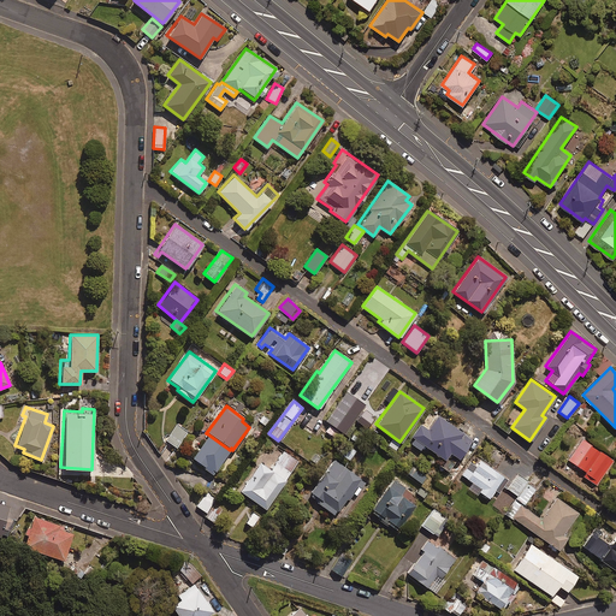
[(354,421),(337,409),(327,421),(344,434),(354,421)]
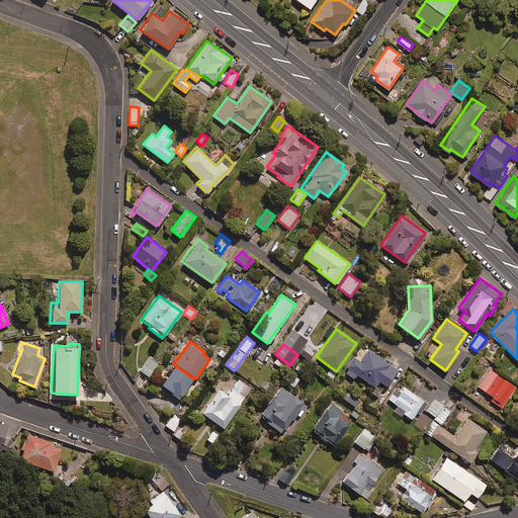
[(269,352),(260,345),(253,355),(263,361),(269,352)]
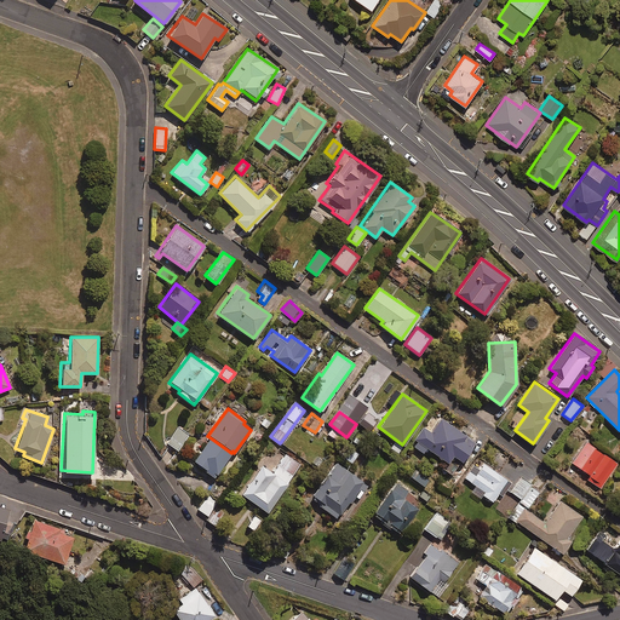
[(413,438),(447,464),(452,457),(460,461),(474,442),(441,418),(430,432),(423,426),(413,438)]
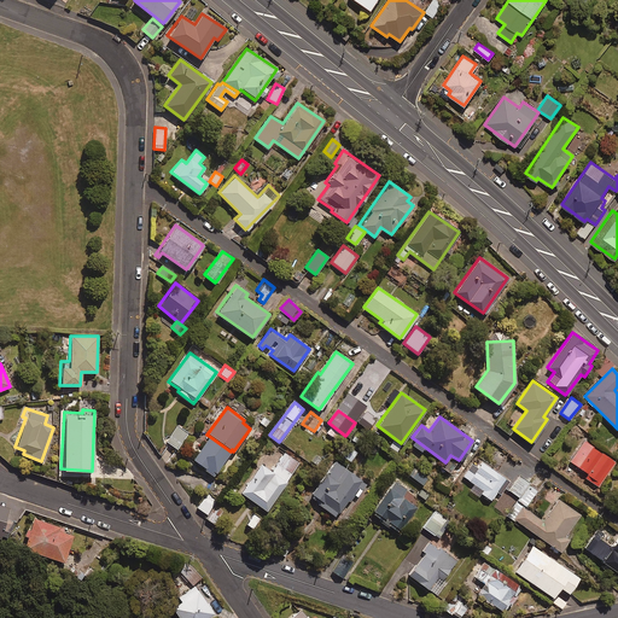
[(188,433),(179,426),(167,442),(176,449),(188,433)]
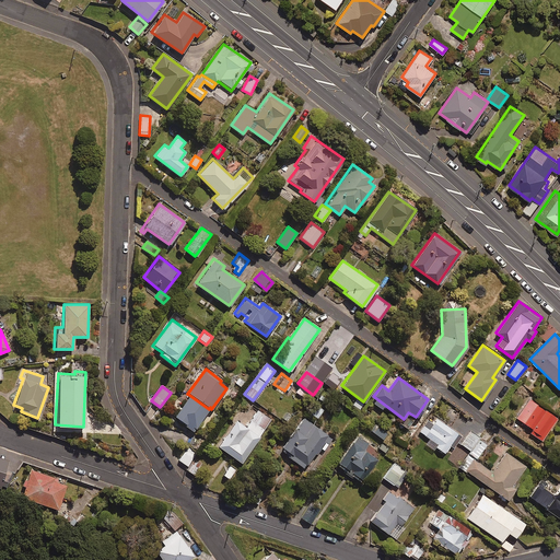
[(209,409),(189,395),(174,416),(194,430),(209,409)]
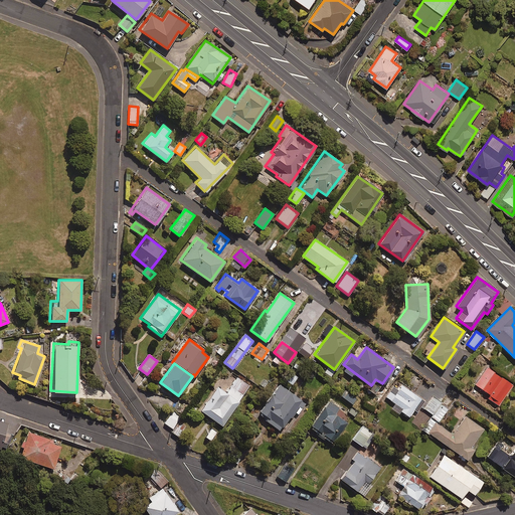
[(511,384),(487,367),(475,384),(489,394),(487,397),(497,404),(511,384)]
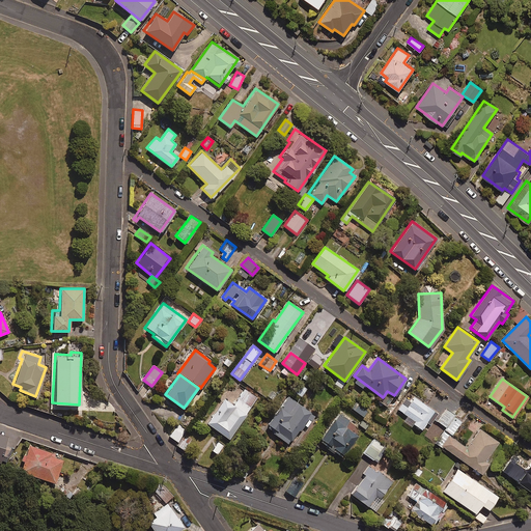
[(327,386),(319,381),(313,389),(320,394),(327,386)]
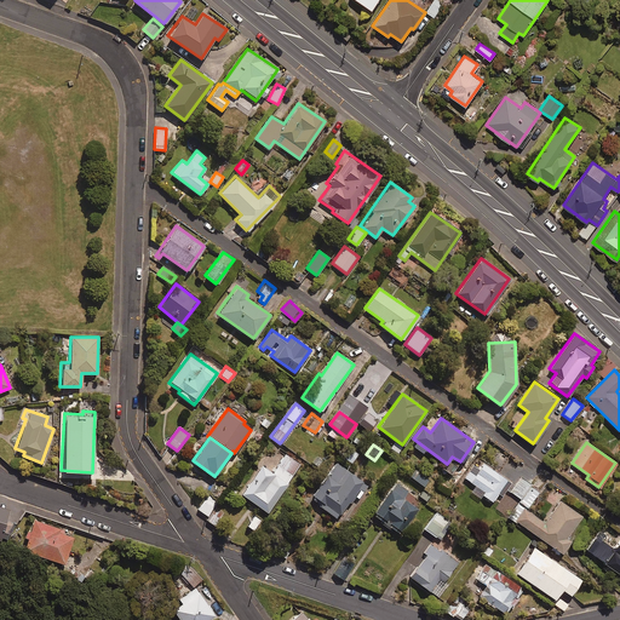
[(356,453),(349,448),(343,457),(350,463),(356,453)]
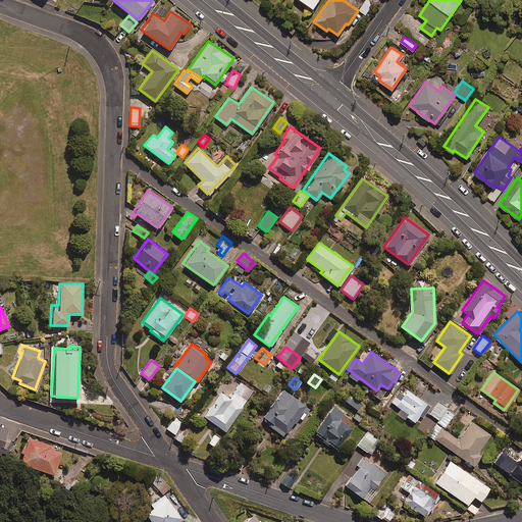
[(253,390),(240,382),(228,398),(219,392),(203,416),(224,431),(253,390)]
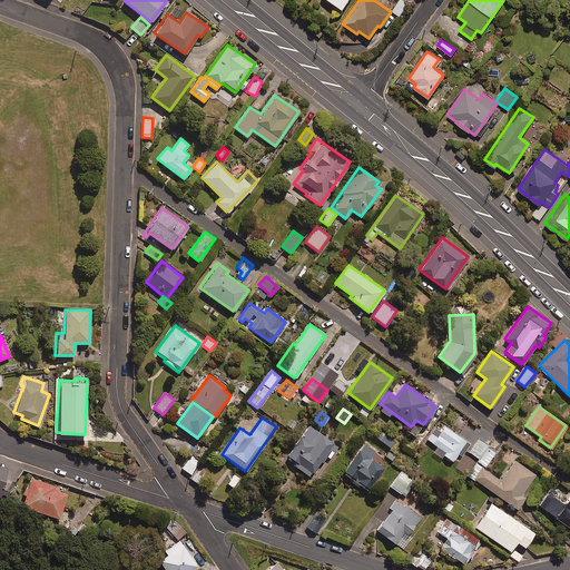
[(469,443),(440,422),(426,440),(444,452),(442,454),(452,461),(458,453),(461,455),(469,443)]
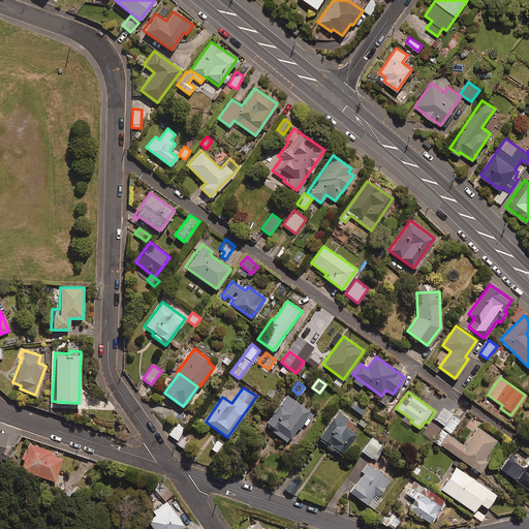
[(313,414),(287,395),(263,425),(290,445),(301,430),(299,428),(303,423),(305,425),(313,414)]
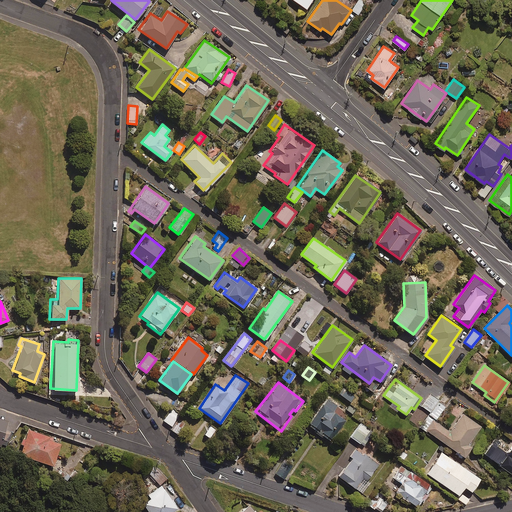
[(354,396),(343,388),(339,394),(350,402),(354,396)]
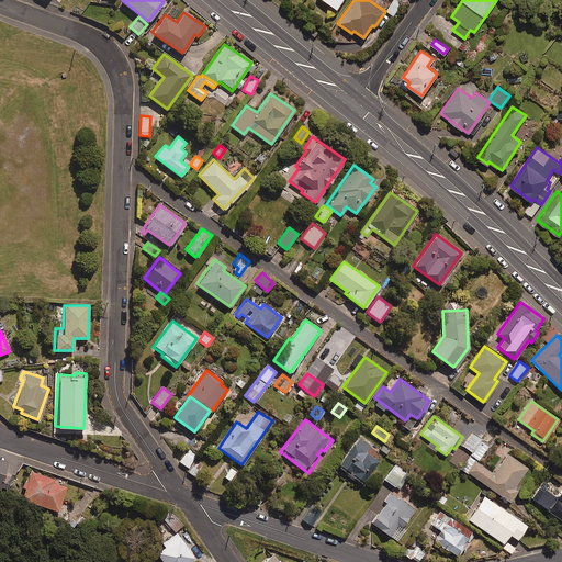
[(369,446),(359,438),(337,465),(360,484),(378,461),(364,451),(369,446)]
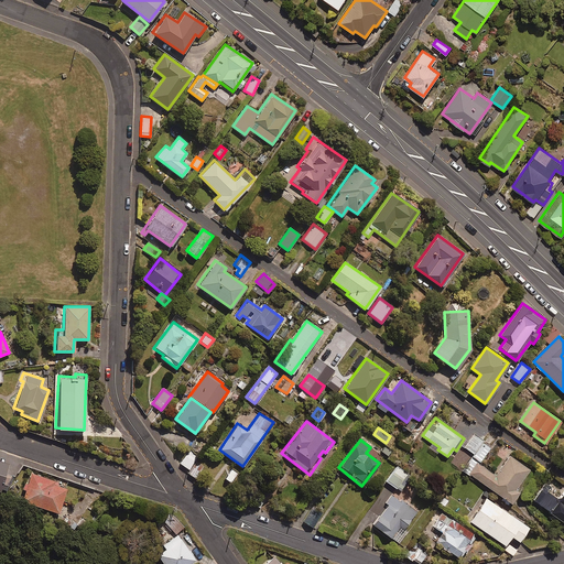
[(489,447),(481,443),(472,457),(478,463),(489,447)]
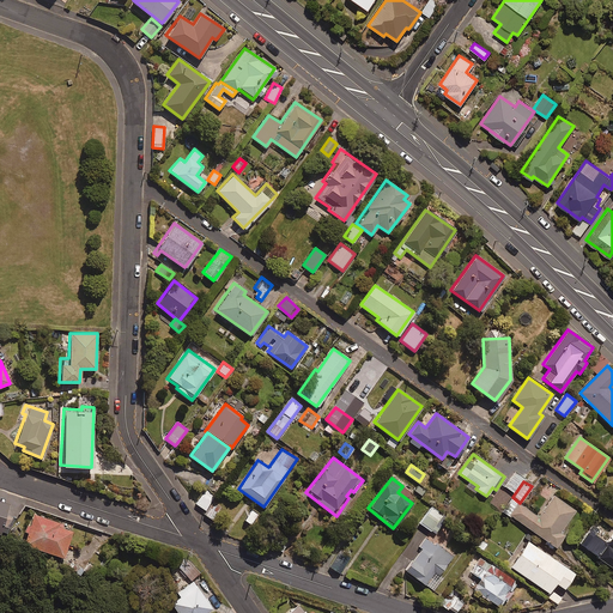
[(214,498),(208,492),(198,504),(205,510),(214,498)]
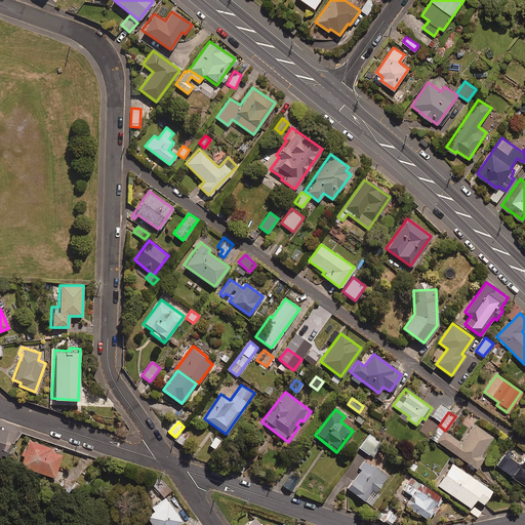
[(492,436),(474,423),(460,442),(439,427),(431,438),(475,468),(482,457),(479,455),(492,436)]
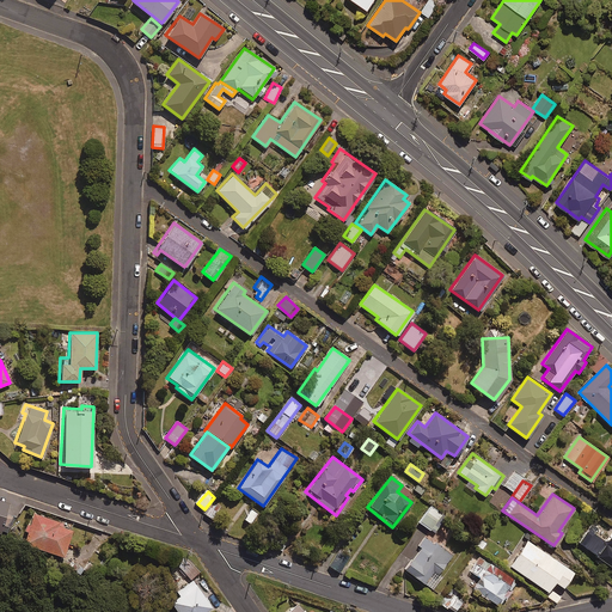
[(442,515),(430,506),(418,522),(434,533),(441,522),(442,515)]
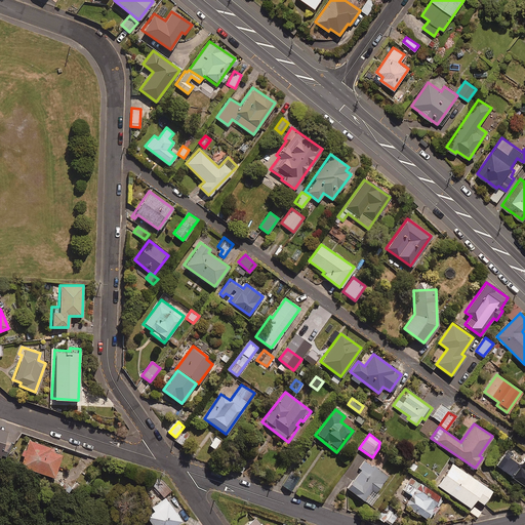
[(51,447),(28,440),(19,465),(52,477),(61,453),(50,450),(51,447)]
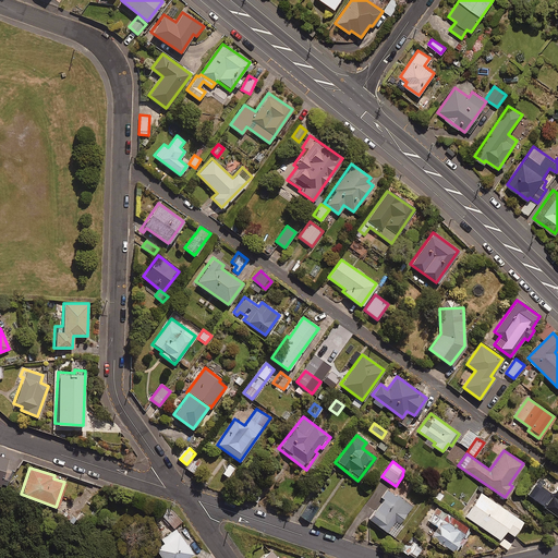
[(557,482),(544,472),(528,495),(557,517),(557,482)]
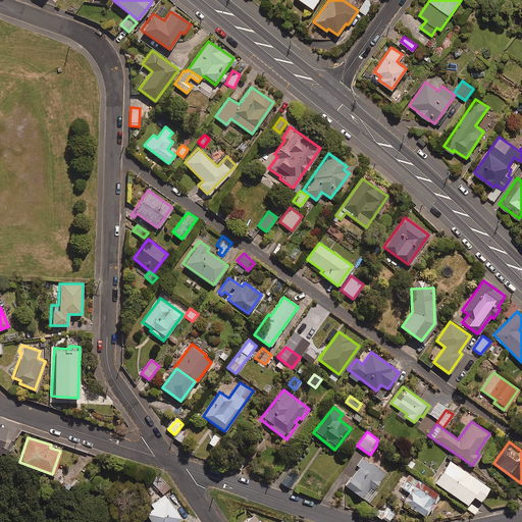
[(415,462),(408,457),(403,464),(410,469),(415,462)]
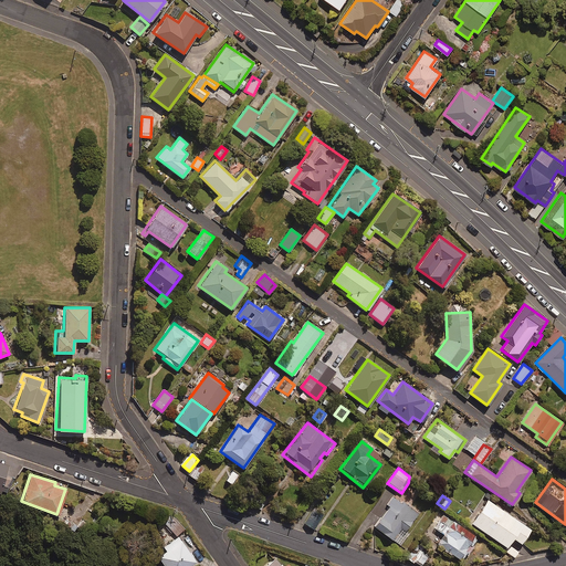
[(417,513),(395,496),(374,526),(399,545),(408,533),(405,531),(417,513)]
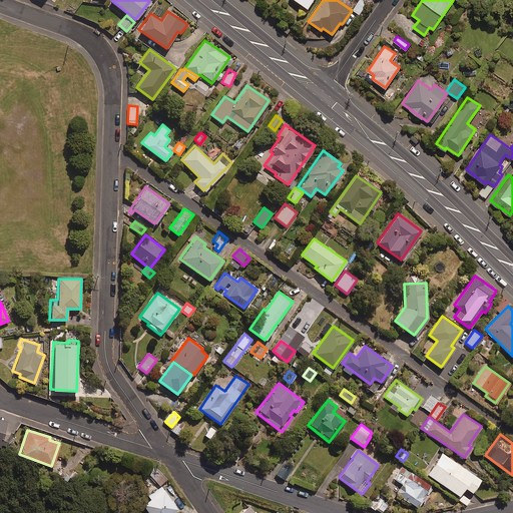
[(479,479),(441,452),(426,473),(458,496),(464,487),(471,492),(479,479)]
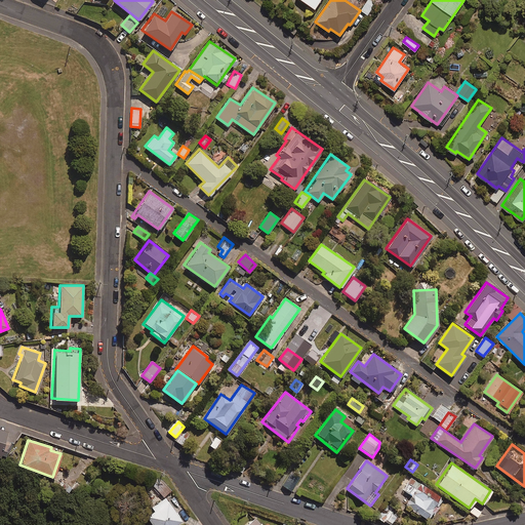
[(299,475),(287,470),(281,486),(292,491),(299,475)]
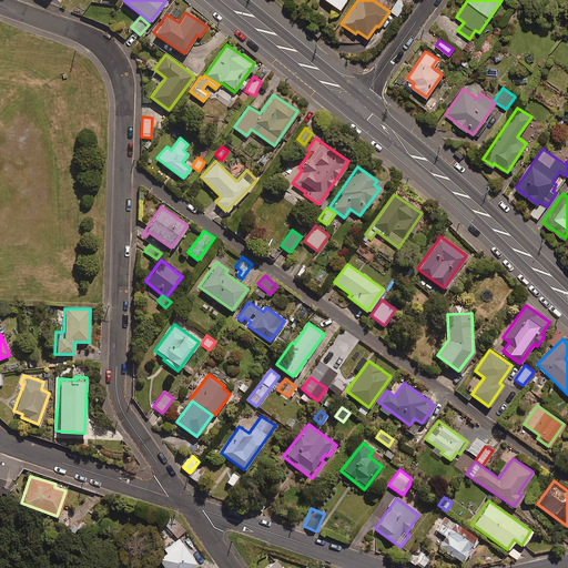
[(479,538),(444,514),(427,538),(463,563),(479,538)]
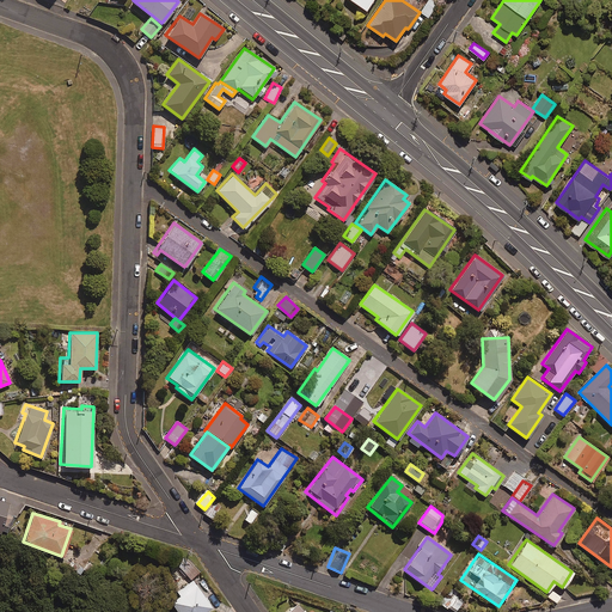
[(199,571),(184,556),(176,564),(190,580),(199,571)]
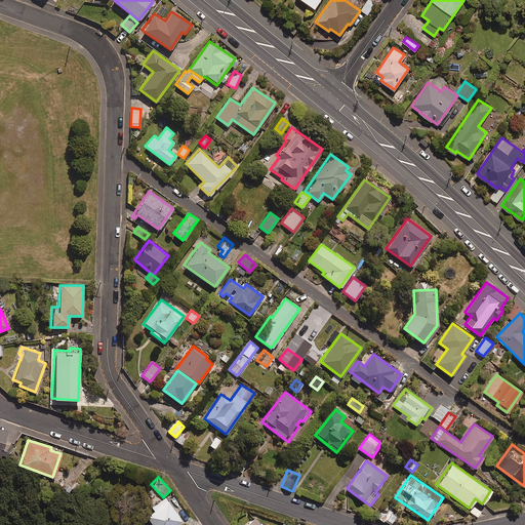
[(151,524),(175,524),(182,521),(165,497),(151,508),(152,510),(144,515),(151,524)]
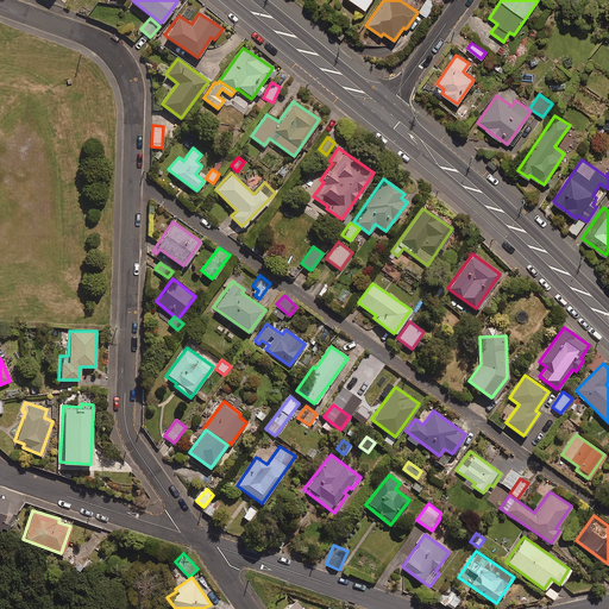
[(453,608),(464,592),(449,582),(437,600),(450,608),(453,608)]
